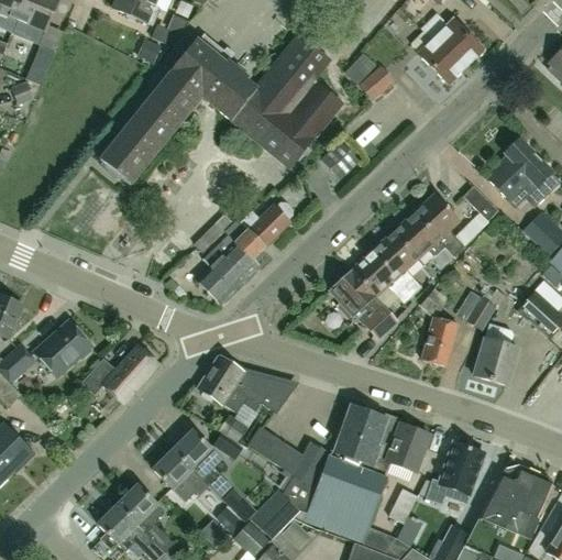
[(0,0),(0,11),(18,19),(25,0),(0,0)]
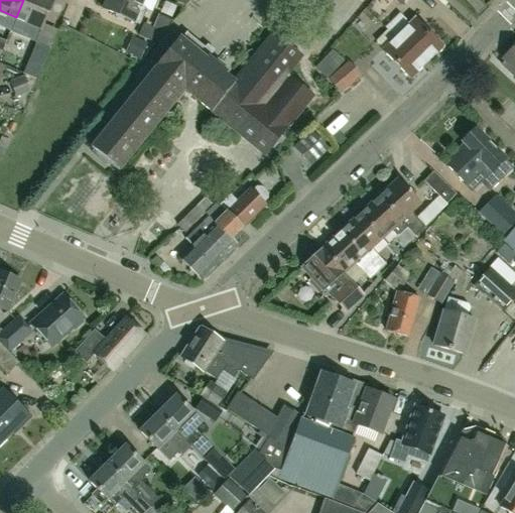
[(23,0),(16,17),(41,28),(52,0),(23,0)]
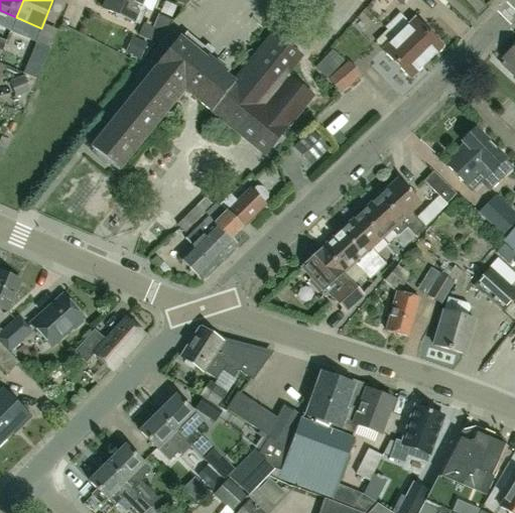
[(105,0),(103,5),(141,22),(147,7),(141,5),(143,0),(105,0)]
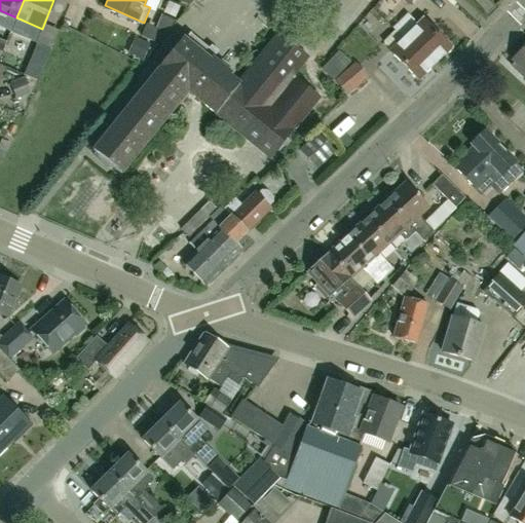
[(381,0),(374,8),(380,14),(394,0),(404,0),(408,3),(411,0),(381,0)]
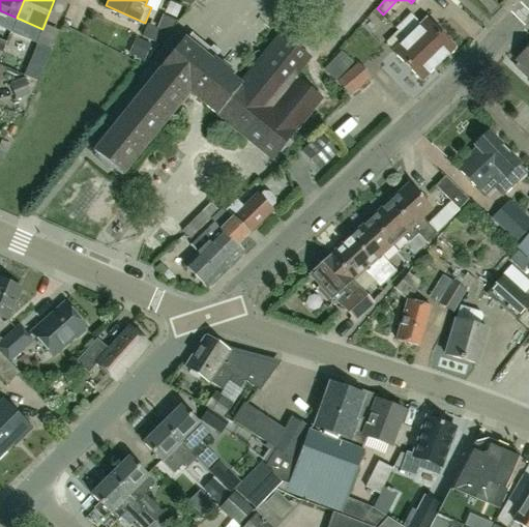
[(178,19),(163,12),(157,26),(147,22),(143,35),(160,42),(178,19)]
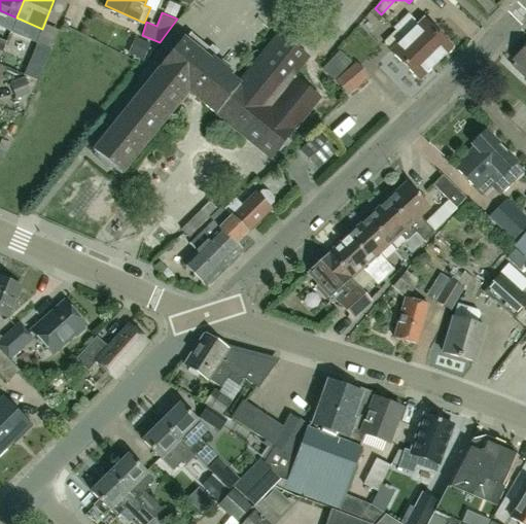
[(424,18),(405,37),(419,51),(425,45),(440,60),(452,47),(424,18)]
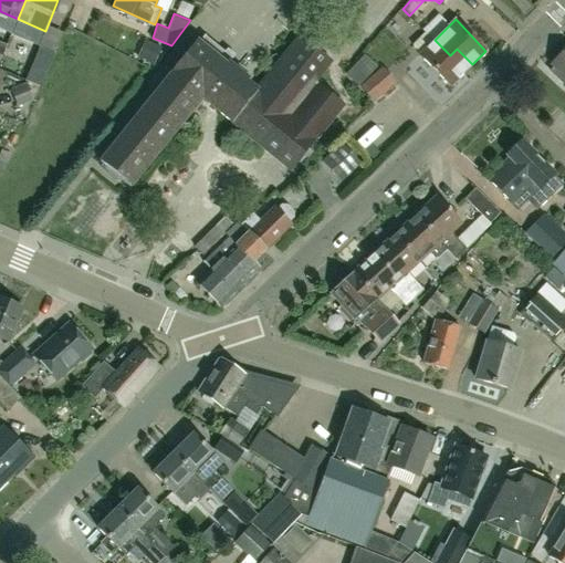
[(0,59),(1,55),(10,35),(0,30),(0,59)]
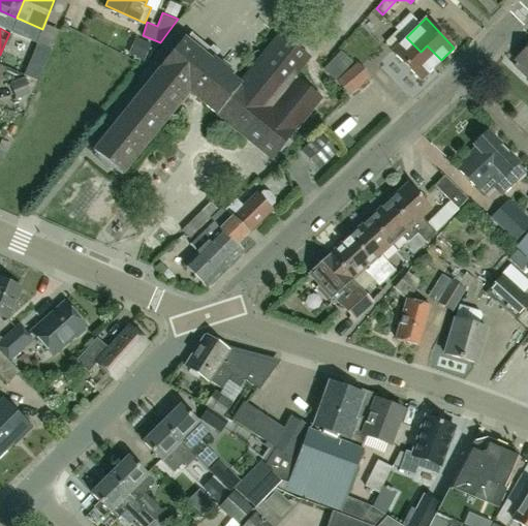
[(218,51),(191,29),(94,148),(123,171),(189,90),(272,157),(298,126),(297,126),(323,94),(297,72),(312,54),(282,29),(240,82),(224,69),(226,67),(213,56),(218,51)]
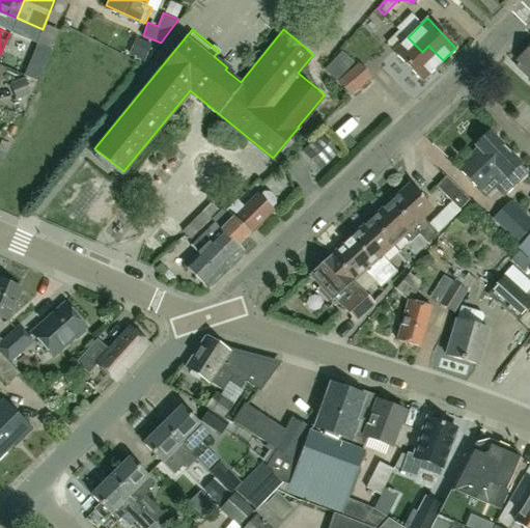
[(422,52),(408,37),(399,29),(388,40),(395,49),(394,50),(423,80),(443,60),(428,46),(422,52)]
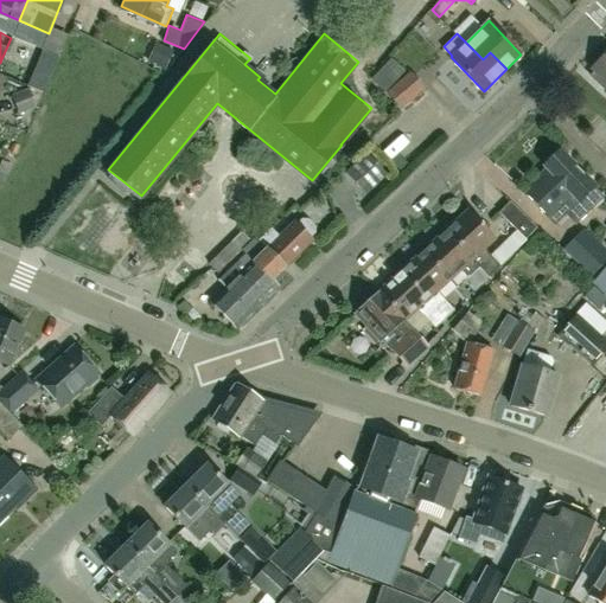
[(174,49),(157,40),(148,61),(166,68),(174,49)]
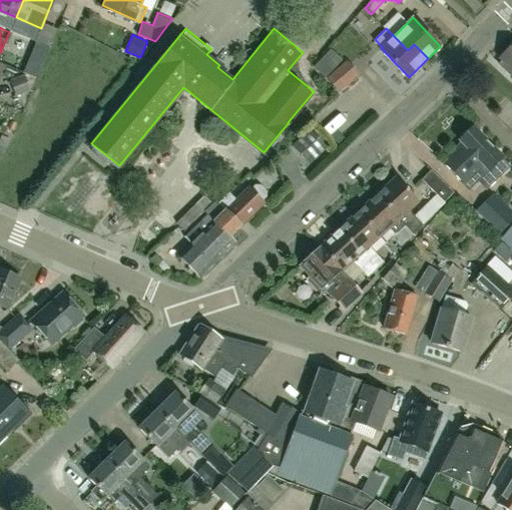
[(1,50),(0,53),(0,61),(5,63),(23,71),(37,77),(50,47),(36,41),(27,62),(14,57),(19,47),(7,42),(3,51),(1,50)]
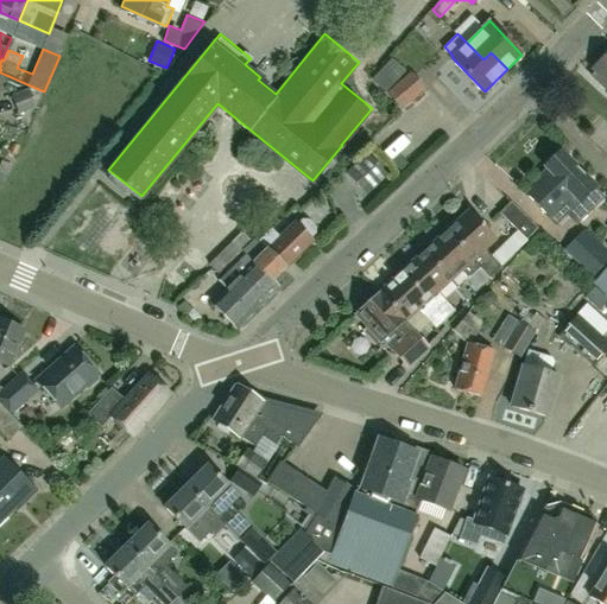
[(606,51),(594,67),(606,78),(606,51)]
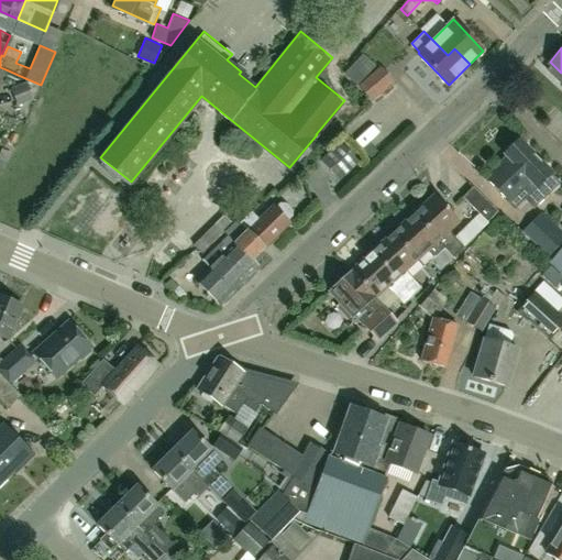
[(376,64),(363,52),(344,72),(357,84),(376,64)]
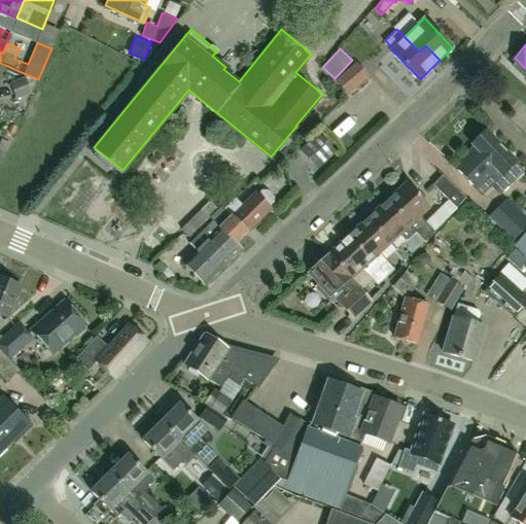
[(351,92),(371,73),(357,60),(338,78),(351,92)]
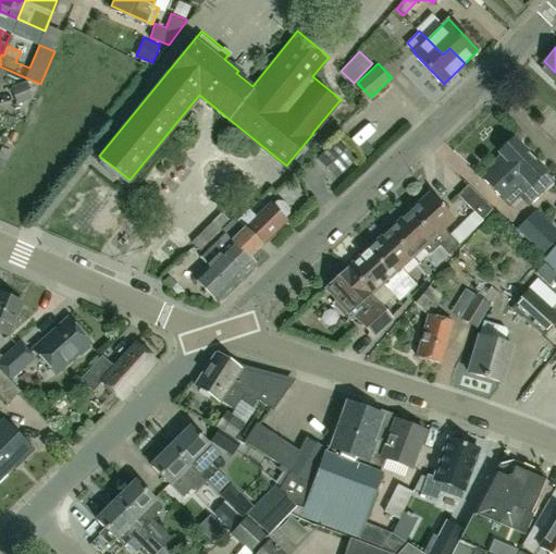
[(33,94),(27,79),(17,84),(22,98),(33,94)]
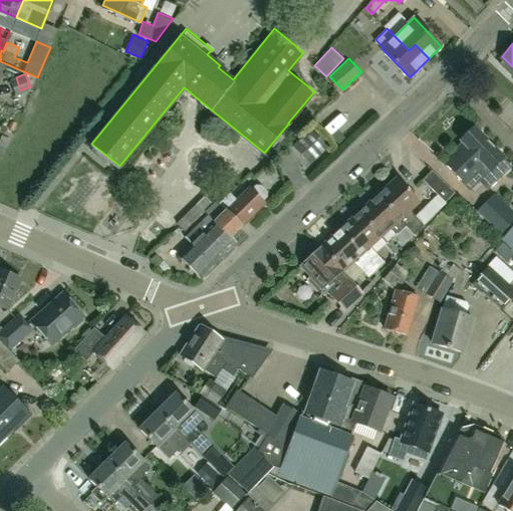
[(512,166),(503,157),(474,126),(461,139),(464,142),(444,161),(470,188),(479,180),(488,189),(512,166)]
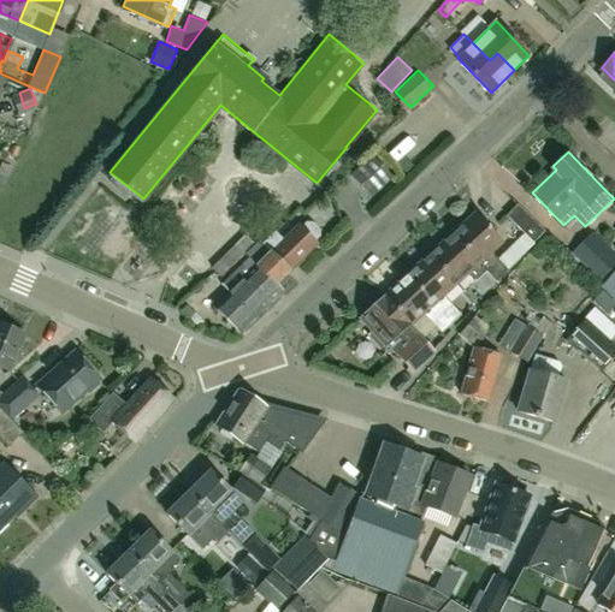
[(373,154),(352,176),(371,196),(392,174),(373,154)]
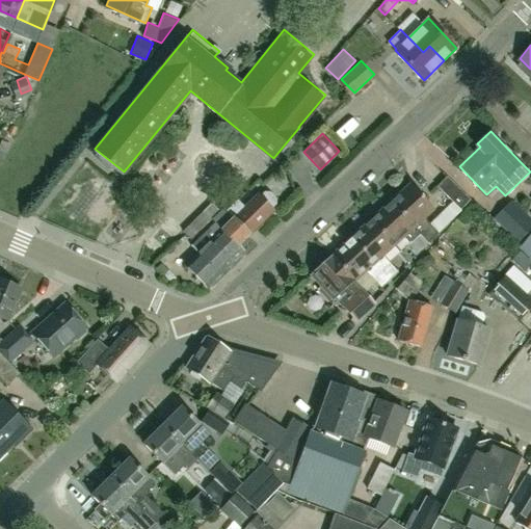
[(0,161),(3,162),(10,142),(1,138),(0,141),(0,161)]
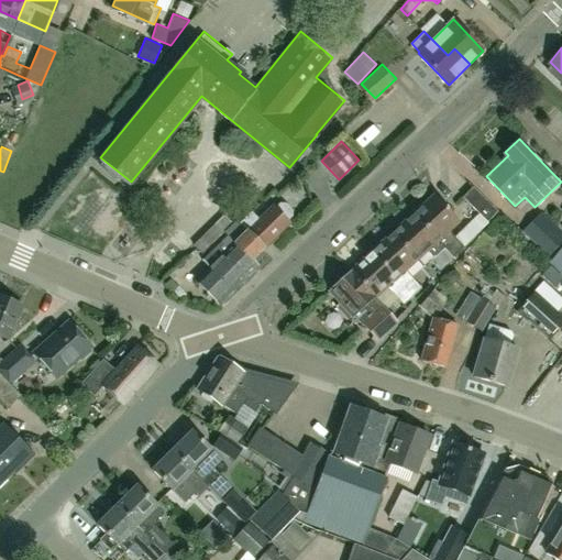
[(315,168),(299,169),(300,184),(317,182),(315,168)]
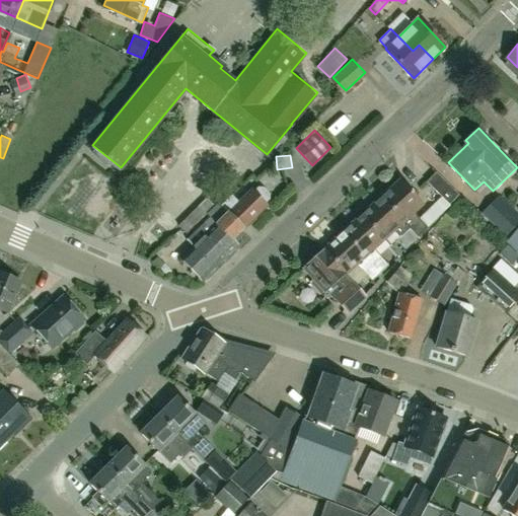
[(437,171),(428,181),(451,205),(460,195),(437,171)]
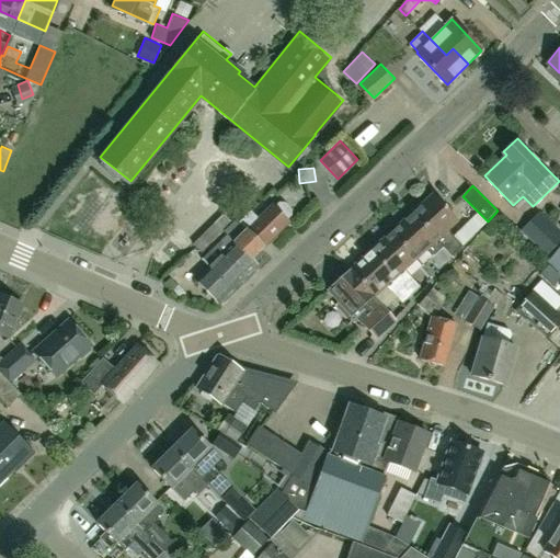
[(444,246),(453,255),(464,245),(447,227),(457,218),(434,193),(413,212),(444,246)]
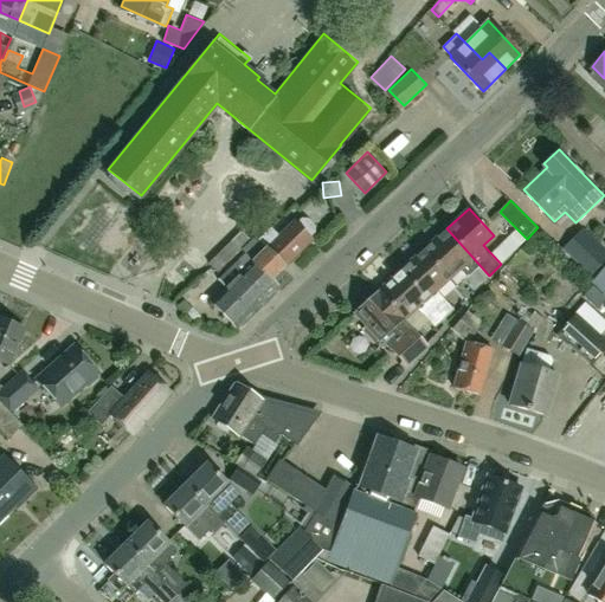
[(271,225),(259,238),(261,238),(259,239),(268,246),(253,260),(271,278),(285,264),(285,265),(313,237),(295,219),(280,234),(271,225)]
